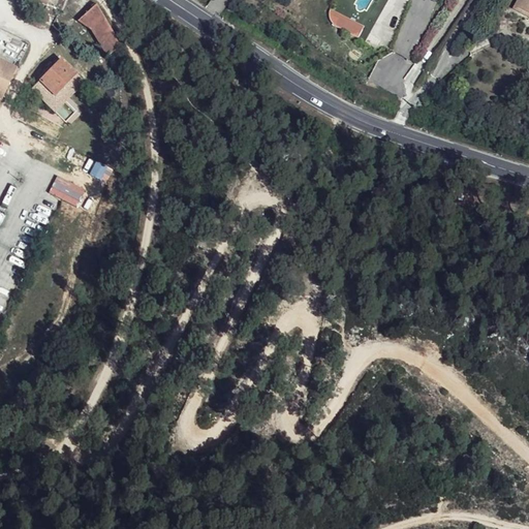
[(528,13),(519,9),(523,0),(518,0),(512,9),(528,18),(528,13)]
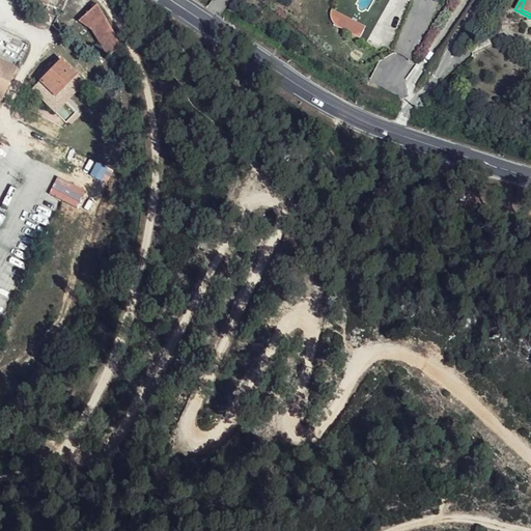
[(530,0),(525,0),(521,9),(530,14),(530,0)]
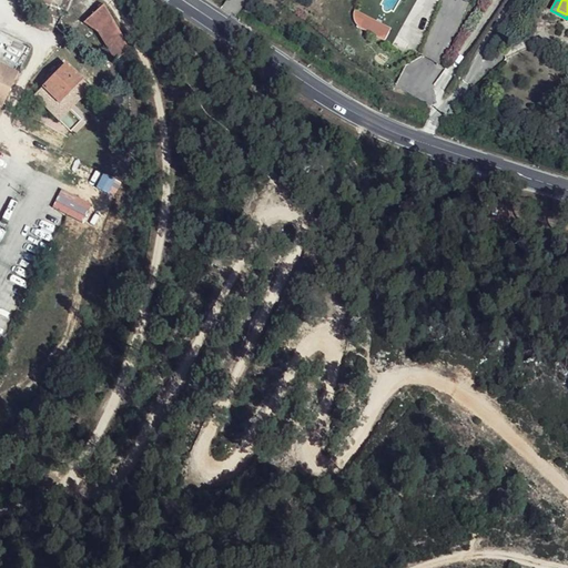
[(104,10),(100,1),(79,13),(94,26),(105,48),(120,41),(104,10)]
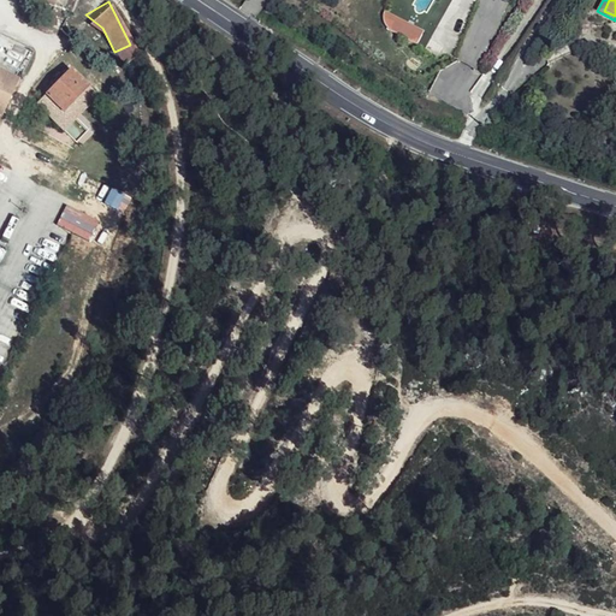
[(425,31),(385,11),(384,17),(384,19),(384,25),(385,28),(388,30),(391,31),(418,45),(425,31)]
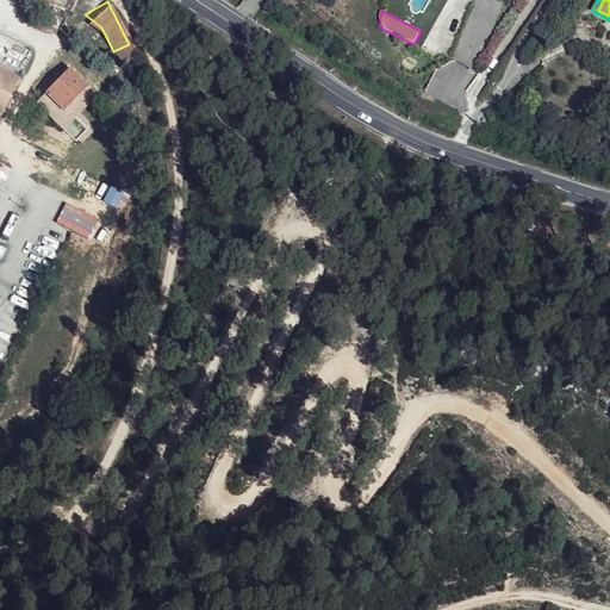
[(49,91),(67,106),(92,81),(75,63),(49,91)]
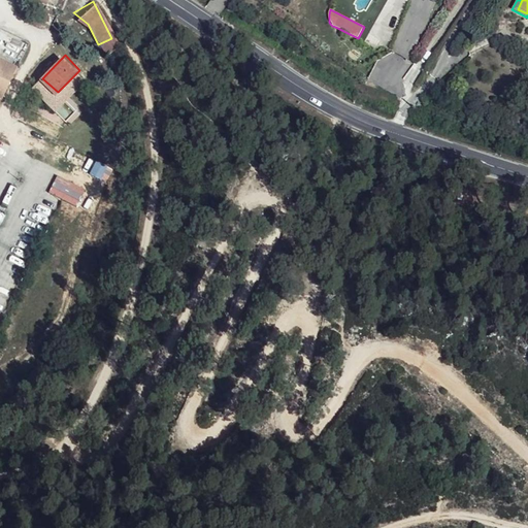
[(0,56),(0,93),(3,95),(17,64),(0,56)]
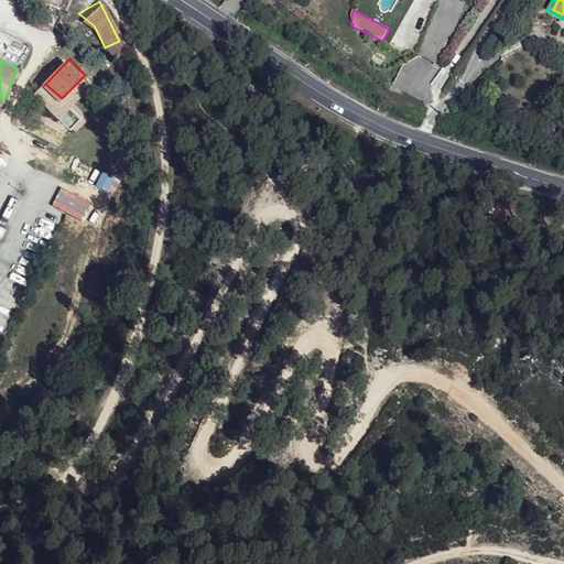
[(563,111),(548,102),(543,111),(540,117),(548,120),(551,116),(561,120),(562,117),(563,118),(563,111)]
